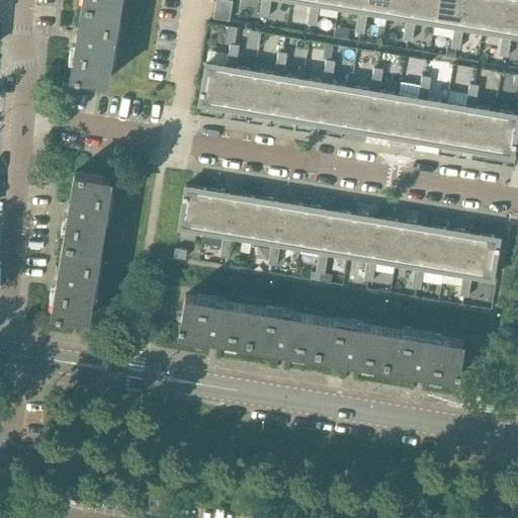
[(119,0),(82,0),(82,5),(118,11),(119,0)]
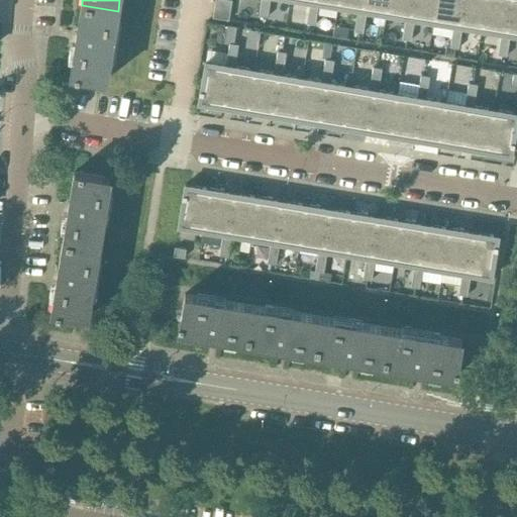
[(215,0),(213,17),(229,20),(231,0),(215,0)]
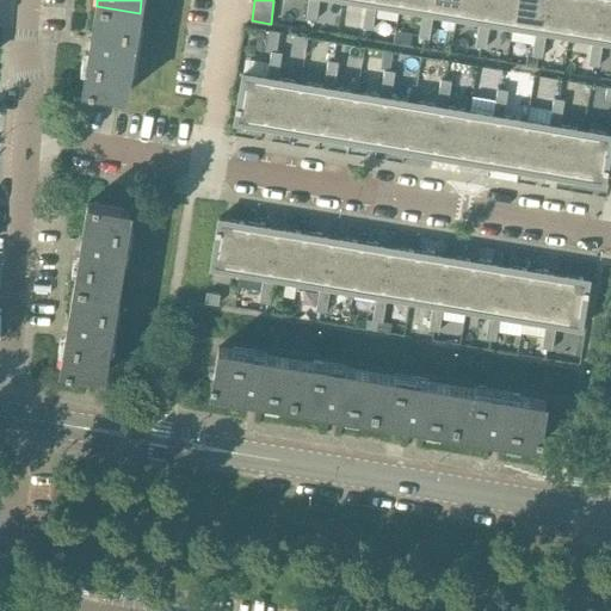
[(400,0),(400,7),(423,12),(429,12),(430,0),(400,0)]
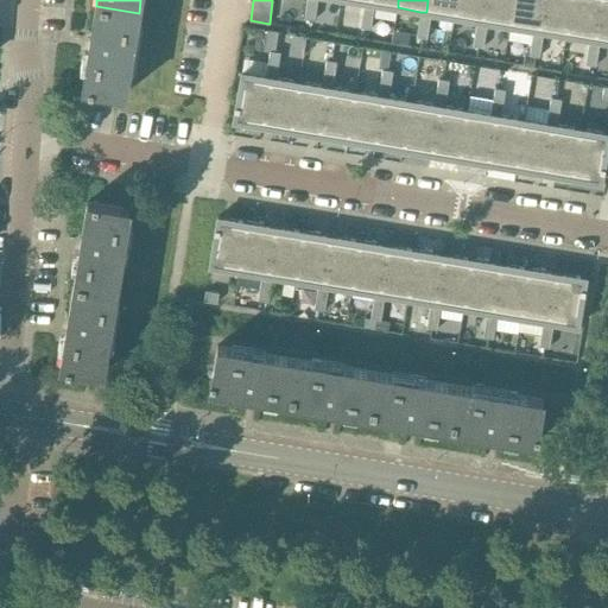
[(428,0),(426,12),(431,13),(454,17),(456,0),(428,0)]
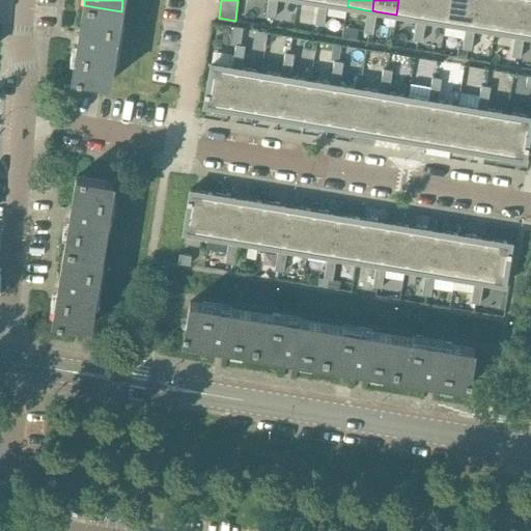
[(398,0),(396,15),(412,18),(417,18),(421,19),(423,0),(398,0)]
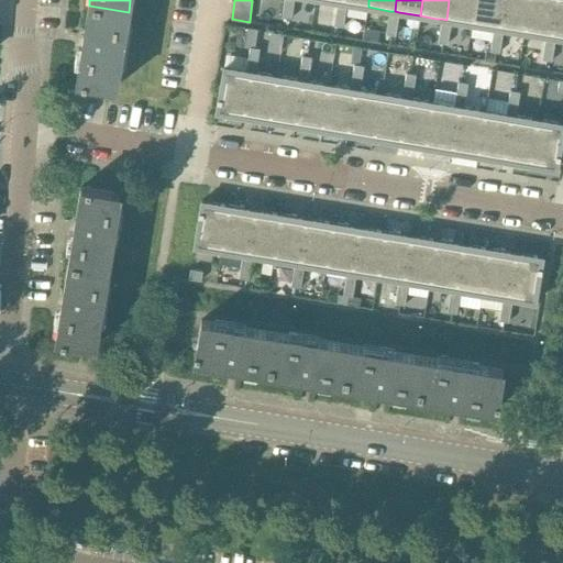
[(449,0),(446,20),(451,21),(473,24),(476,0),(449,0)]
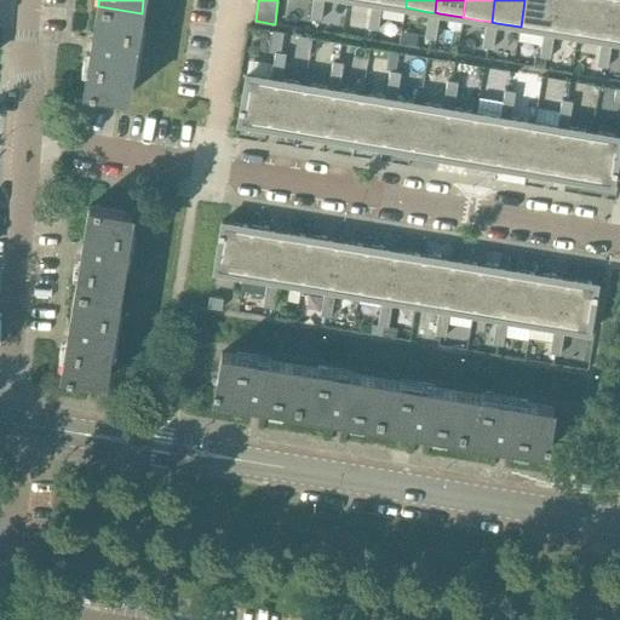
[(524,0),(521,27),(544,30),(549,32),(554,0),(524,0)]
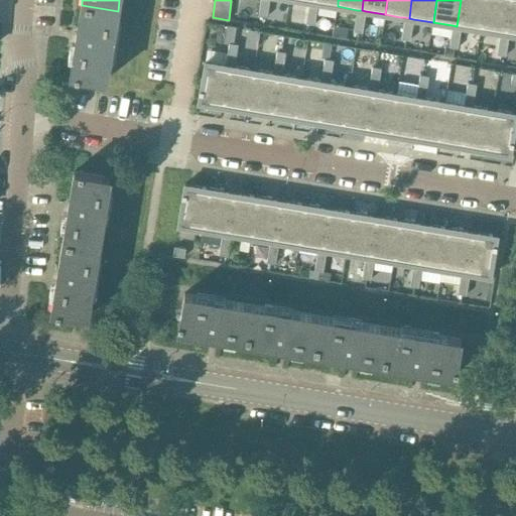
[(461,0),(457,26),(462,27),(481,30),(485,0),(461,0)]
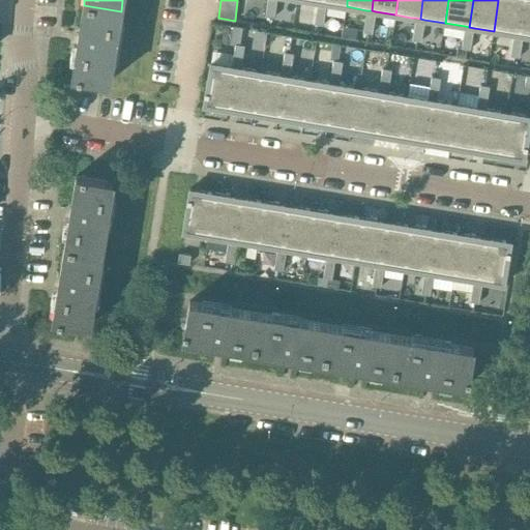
[(498,0),(494,31),(513,34),(519,35),(524,0),(498,0)]
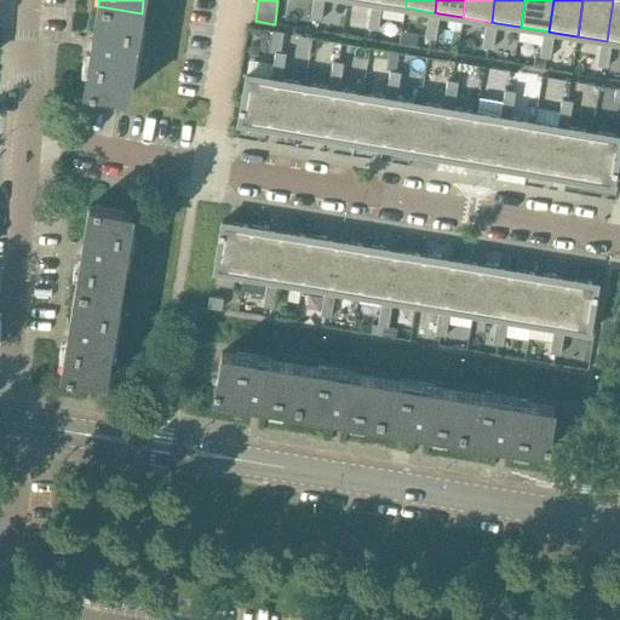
[(619,0),(613,0),(607,41),(612,41),(619,42),(619,0)]
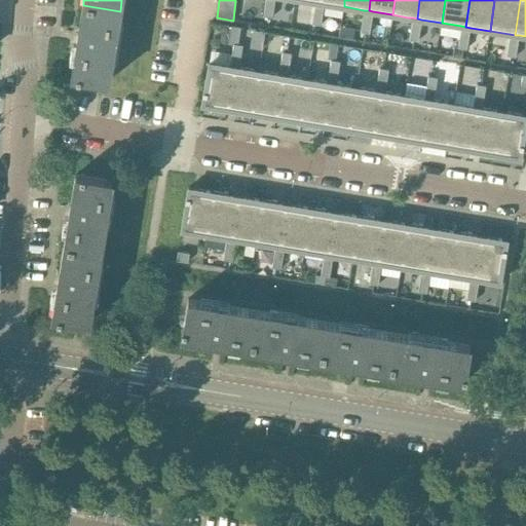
[(315,2),(313,12),(323,14),(325,3),(320,3),(315,2)]
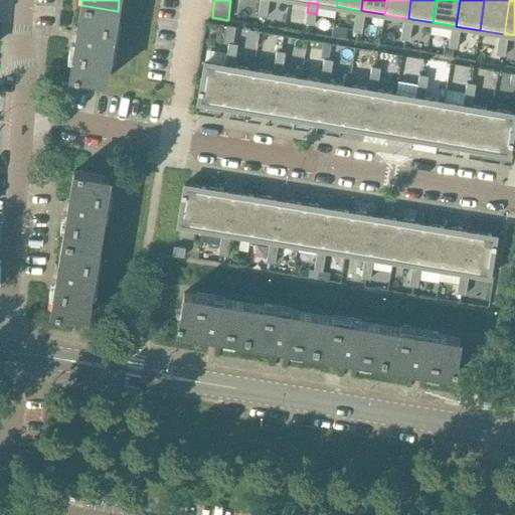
[(118,11),(81,5),(69,74),(106,80),(118,11)]
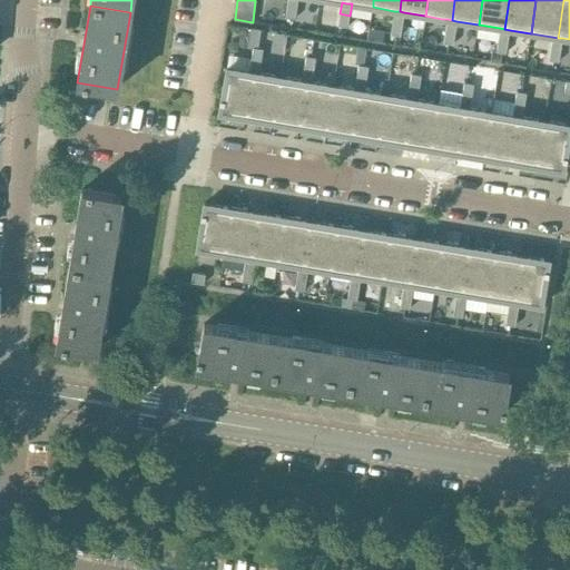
[(287,6),(285,17),(295,19),(297,7),(287,6)]
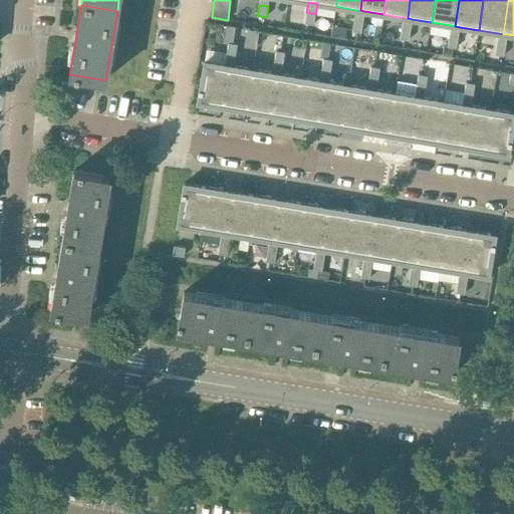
[(355,10),(354,20),(362,22),(364,11),(360,10),(355,10)]
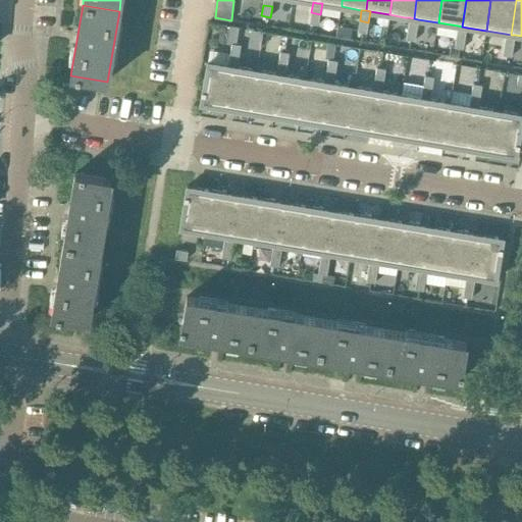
[(311,12),(309,23),(318,25),(320,14),(311,12)]
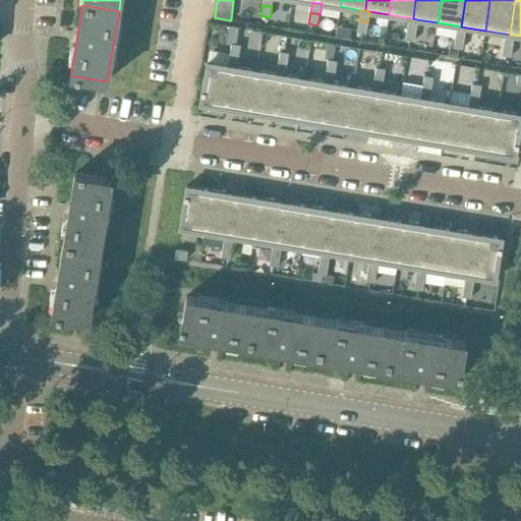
[(409,17),(407,29),(416,31),(417,19),(413,18),(409,17)]
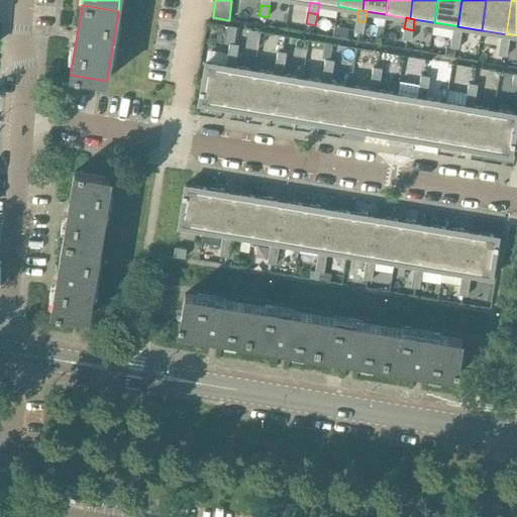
[(356,20),(354,31),(363,32),(365,22),(356,20)]
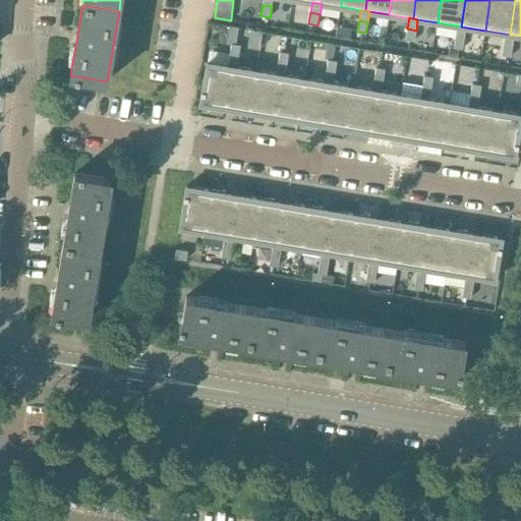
[(457,25),(455,37),(464,38),(466,27),(461,26),(457,25)]
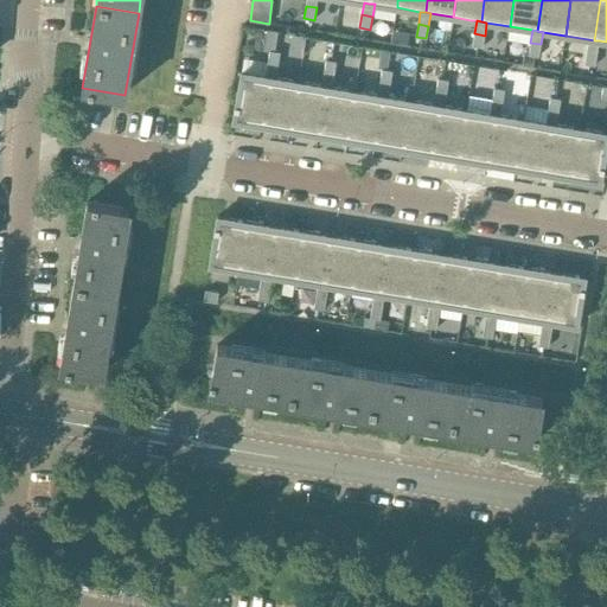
[(474,33),(472,46),(483,48),(485,36),(474,33)]
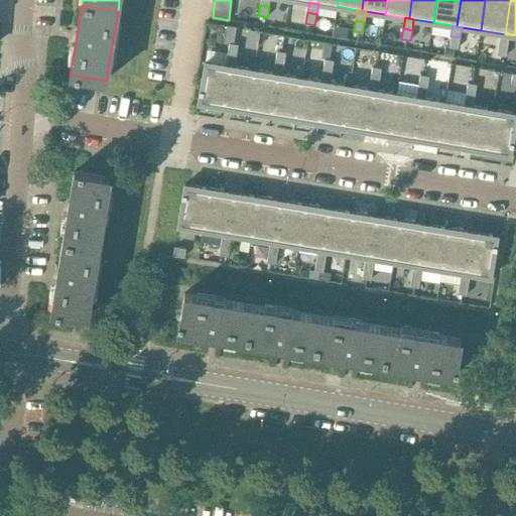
[(500,33),(499,44),(507,45),(509,34),(505,34),(500,33)]
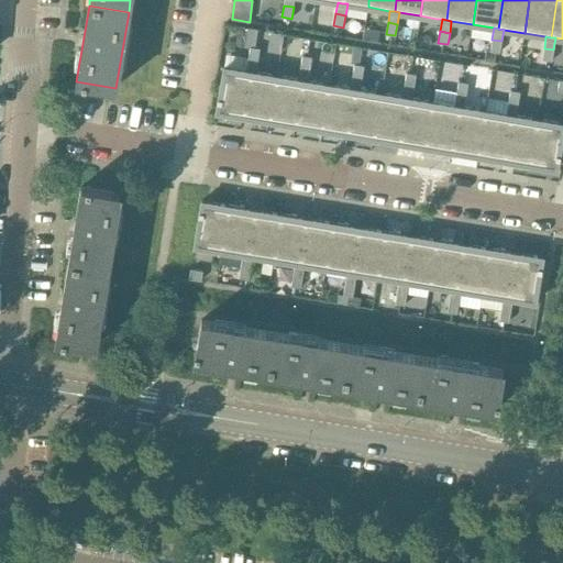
[(492,40),(489,51),(499,53),(501,41),(492,40)]
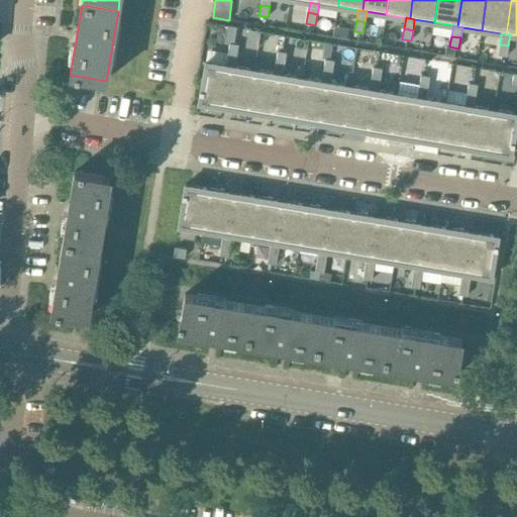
[(229,43),(228,54),(236,56),(238,44),(229,43)]
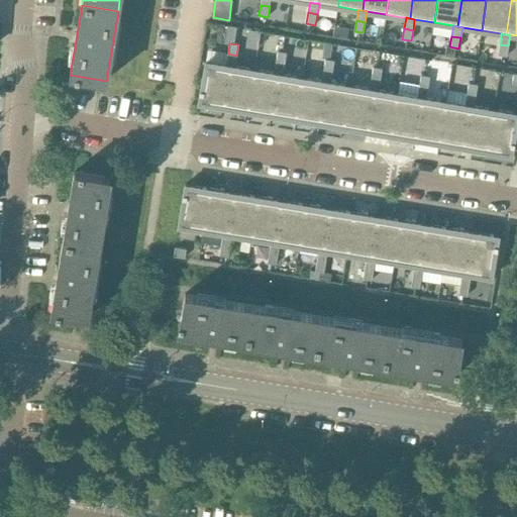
[(500,44),(498,55),(506,57),(508,45),(500,44)]
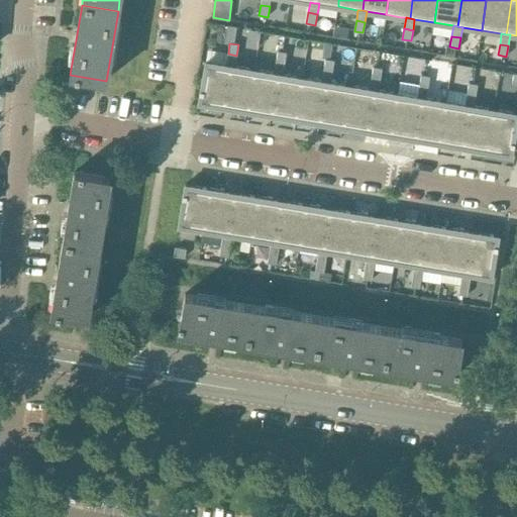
[(278,52),(276,62),(285,64),(286,53),(278,52)]
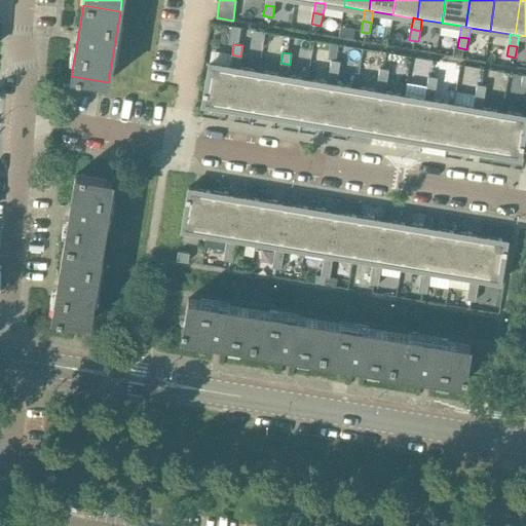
[(232,54),(230,66),(234,67),(238,67),(240,57),(232,54)]
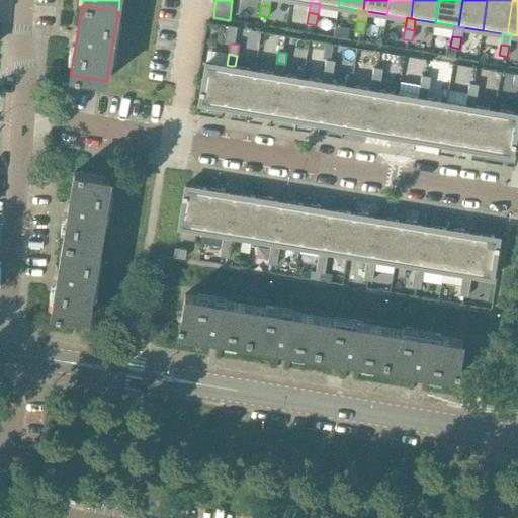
[(326,59),(324,70),(333,72),(335,61),(326,59)]
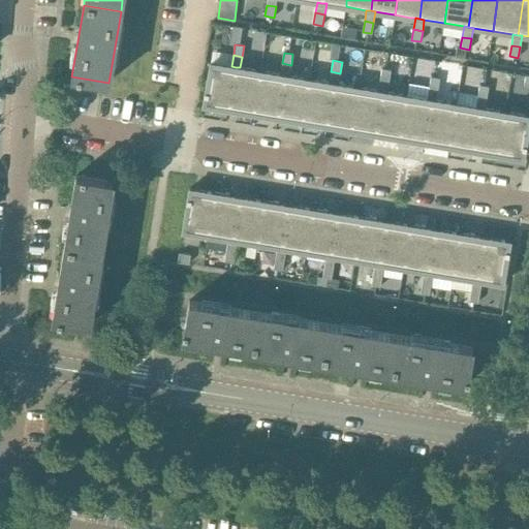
[(205,98),(203,105),(228,110),(236,67),(231,66),(210,62),(206,92),(205,91),(204,95),(205,96),(205,98)]
